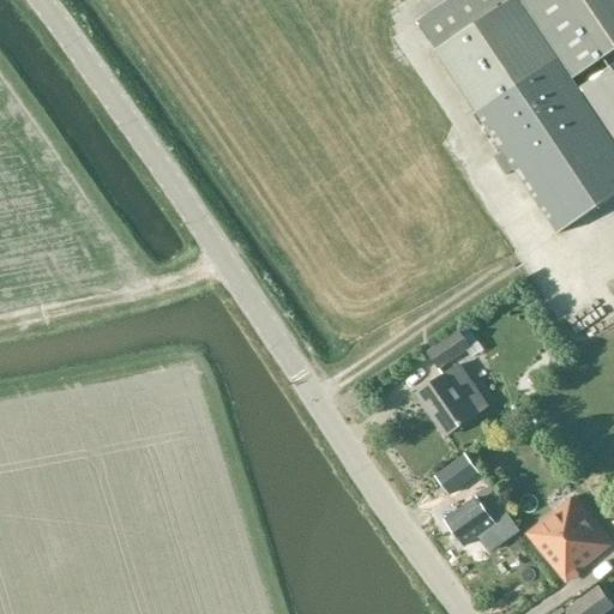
[(613,0),(456,0),(420,26),(441,58),(438,61),(504,156),(495,162),(507,180),(516,174),(561,239),(613,200),(613,67),(578,92),(571,83),(613,53),(613,0)]
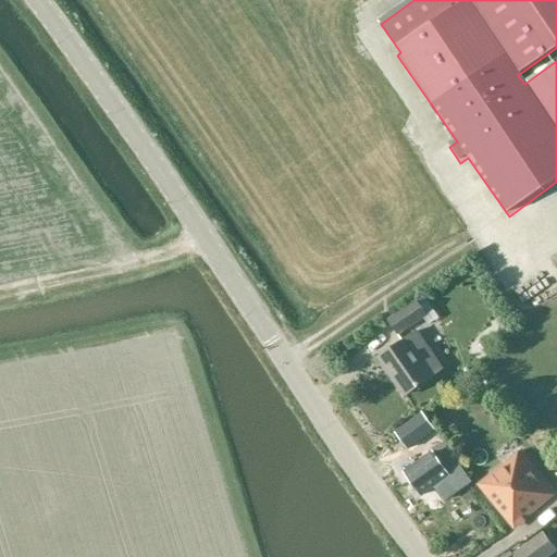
[(397,335),(407,327),(423,316),(415,305),(388,324),(394,332),(397,335)]
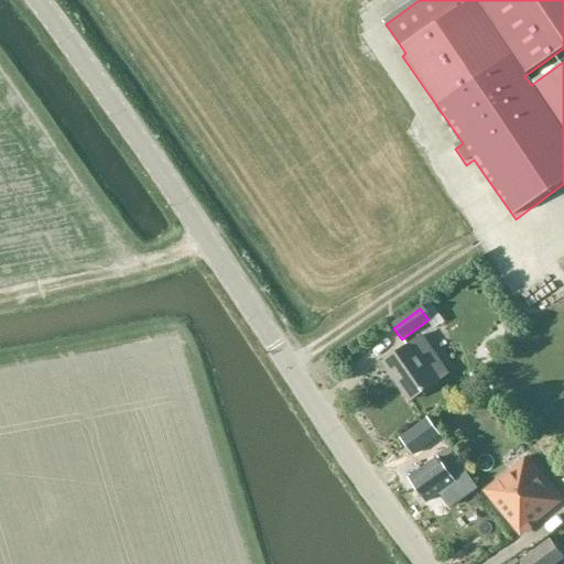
[(420,334),(414,337),(381,361),(410,401),(434,382),(433,380),(446,370),(420,334)]
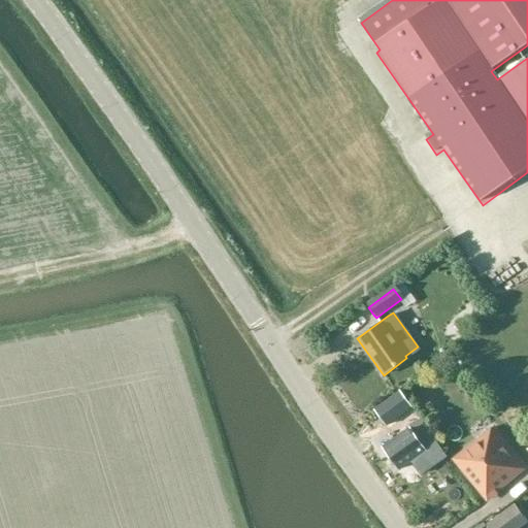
[(387,424),(408,409),(398,394),(376,409),(387,424)]
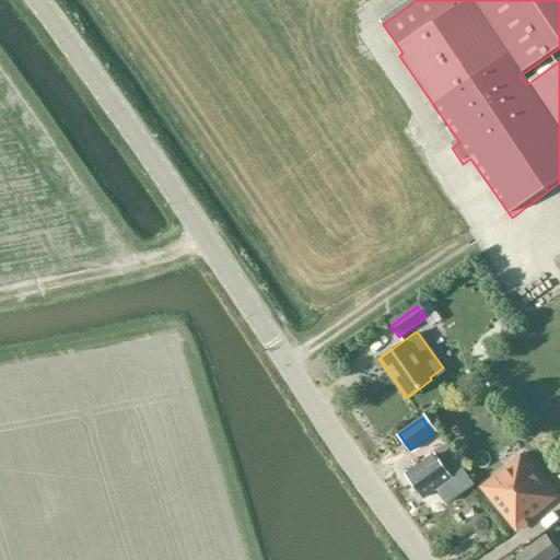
[(424,499),(451,480),(461,494),(475,483),(456,458),(452,462),(441,448),(407,474),(415,485),(413,489),(417,493),(421,493),(424,499)]
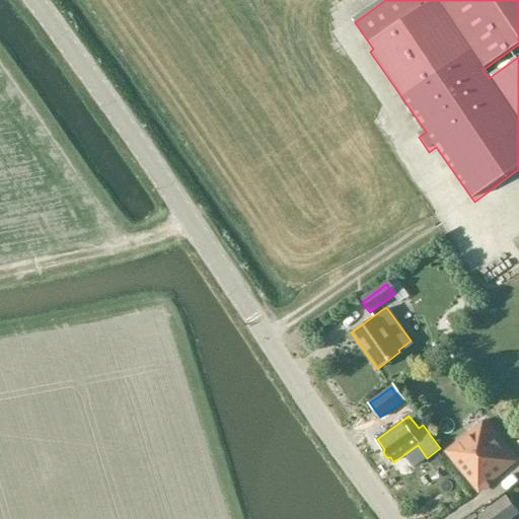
[(489,483),(517,459),(485,421),(447,452),(478,489),(489,480),(489,483)]
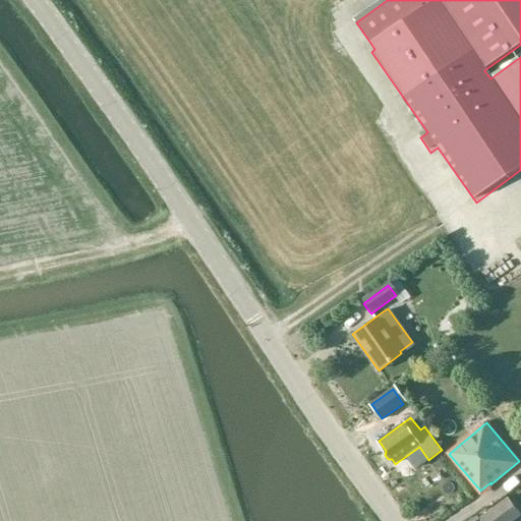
[(514,520),(520,516),(508,498),(478,519),(480,520),(514,520)]
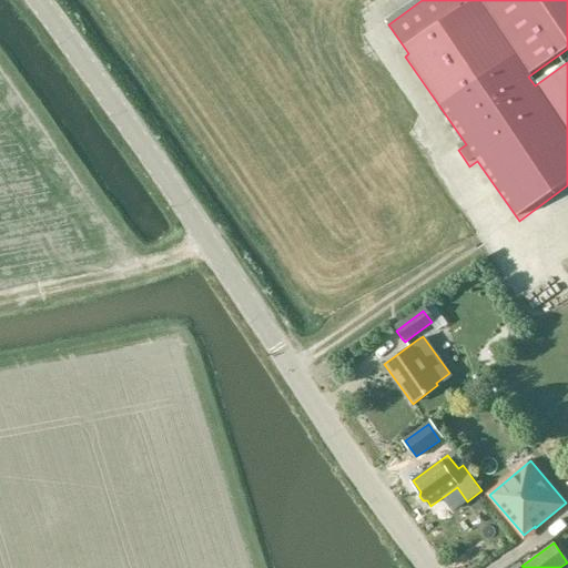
All buildings are outlined.
